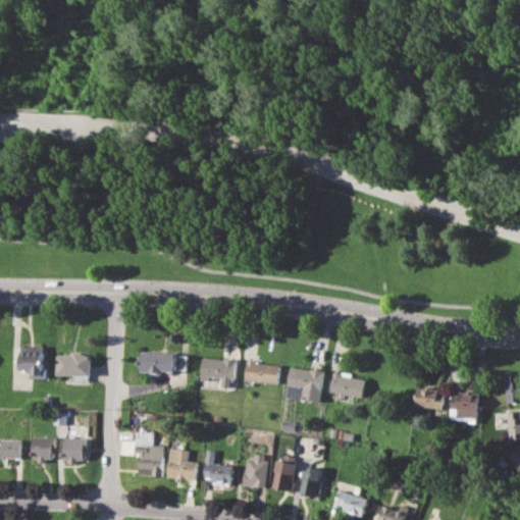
[(20,347),(46,347),(46,379),(32,379),(32,370),(20,370),(20,347)]
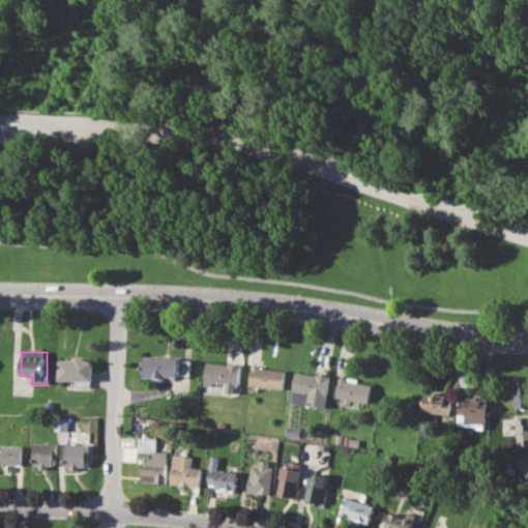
[(59,361),(75,361),(76,357),(92,361),(91,388),(76,388),(75,381),(59,382),(59,361)]
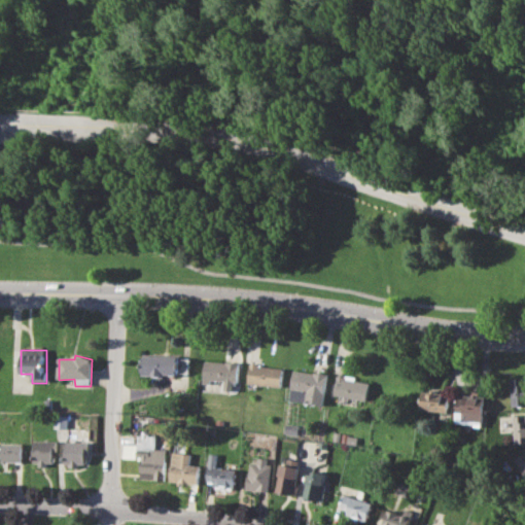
[(143,357),(190,360),(189,375),(178,374),(177,379),(141,377),(143,357)]
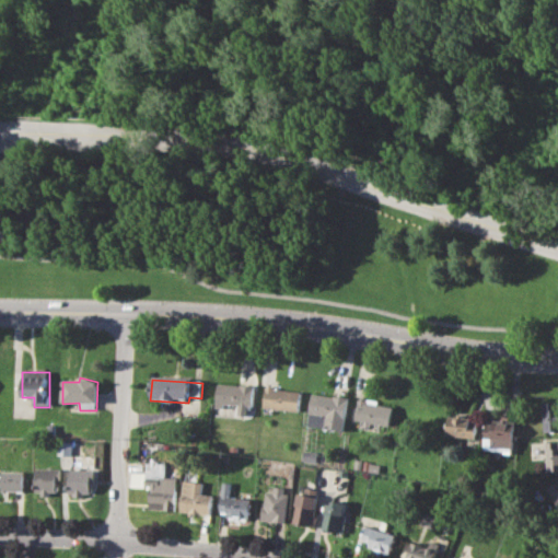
[(218,383),(253,387),(251,406),(246,406),(245,416),(239,415),(239,407),(224,406),(223,410),(216,409),(218,383)]
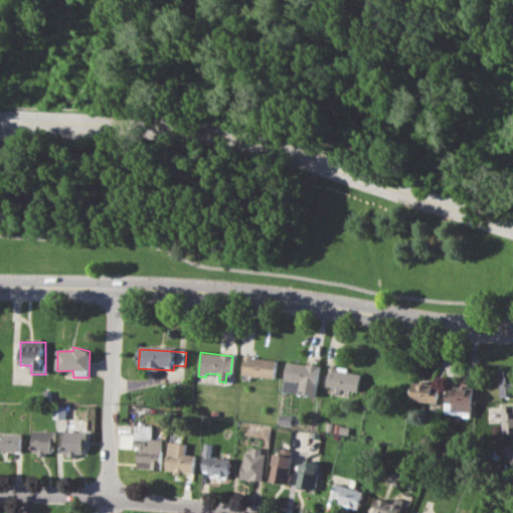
[(243,357),(276,362),(274,379),(240,375),(243,357)]
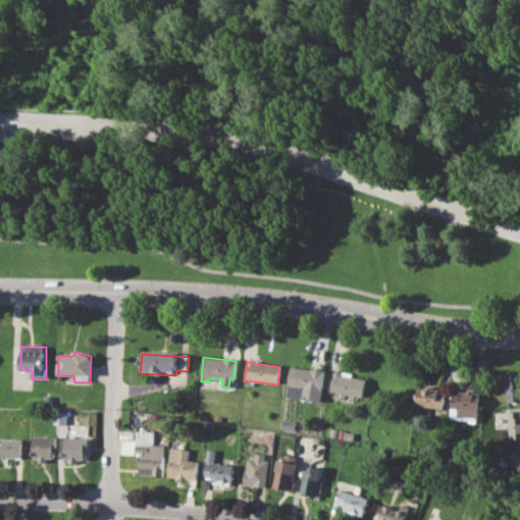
[(291,368),(323,372),(318,402),(286,398),(291,368)]
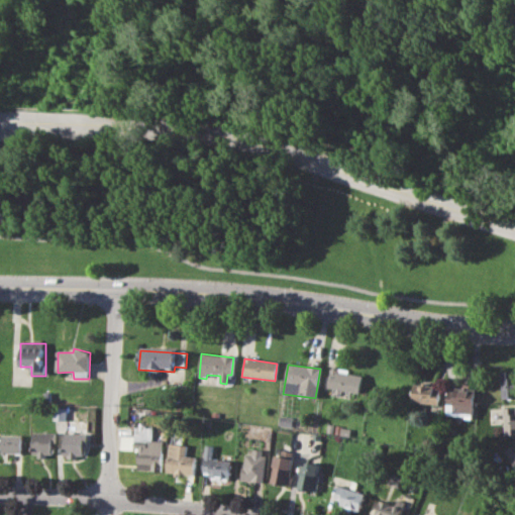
[(329,370),(364,376),(359,394),(326,388),(329,370)]
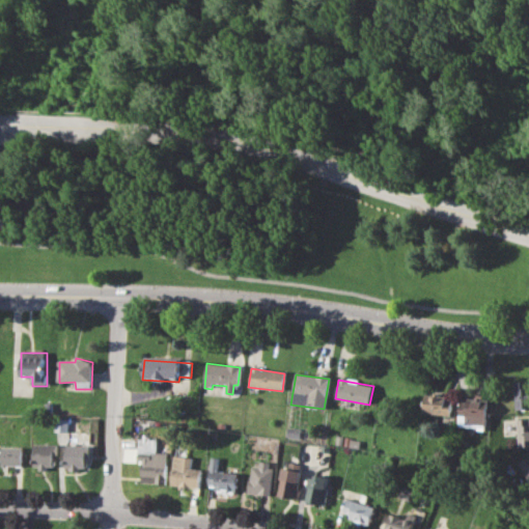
[(512,382),(528,381),(528,410),(514,412),(512,382)]
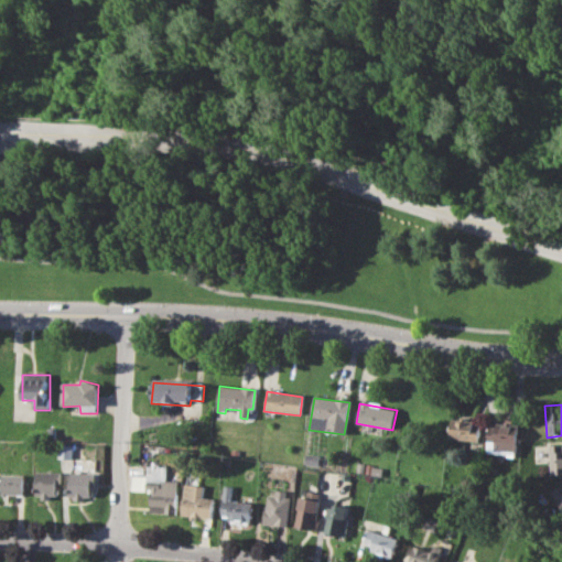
[(451,419),(474,421),(473,427),(482,428),(479,442),(449,439),(451,419)]
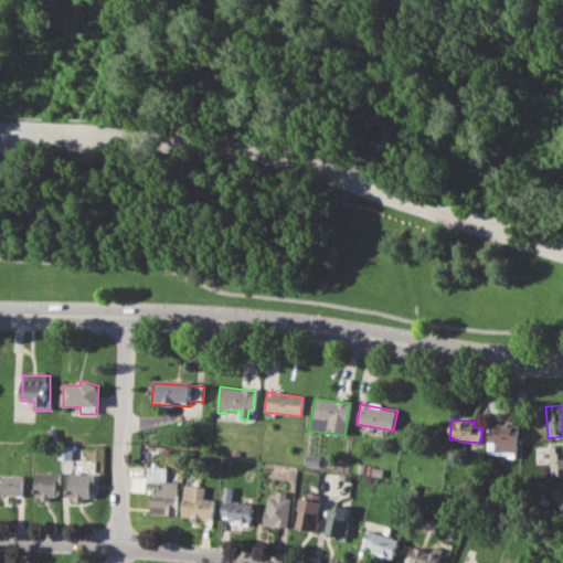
[(490,429),(497,429),(497,423),(519,425),(516,455),(495,453),(496,445),(489,444),(490,429)]
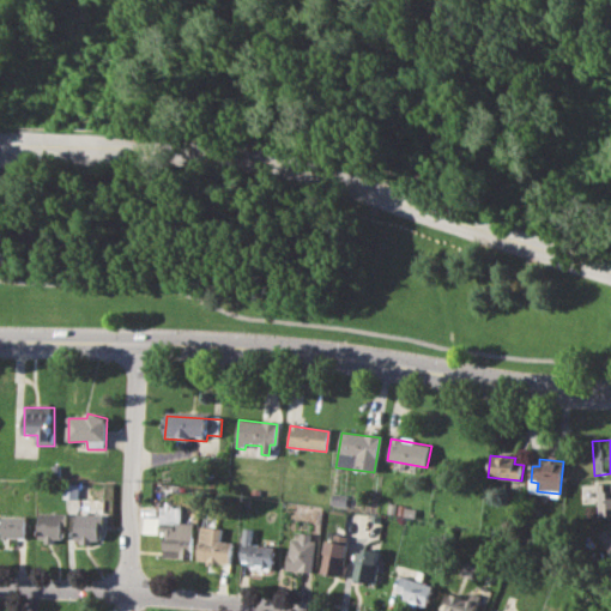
[(596,484),(610,483),(610,516),(599,519),(596,484)]
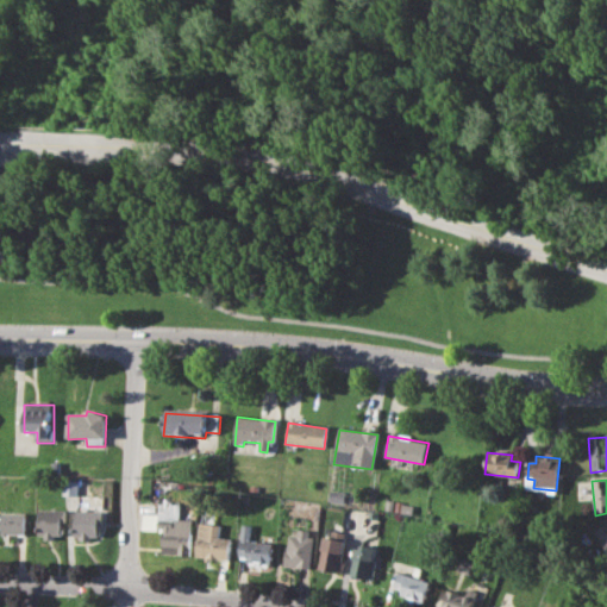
[(63,482),(77,482),(77,498),(62,498),(63,482)]
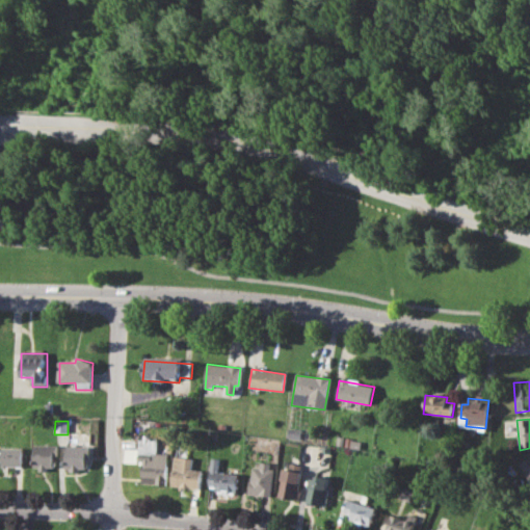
[(287,429),(301,431),(300,442),(285,440),(287,429)]
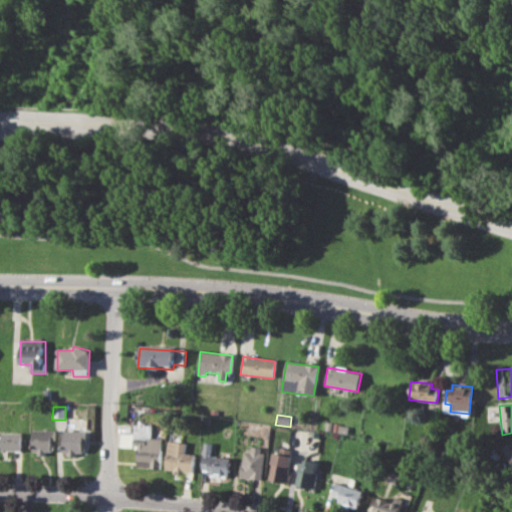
[(326,423),(338,425),(336,434),(324,432),(326,423)]
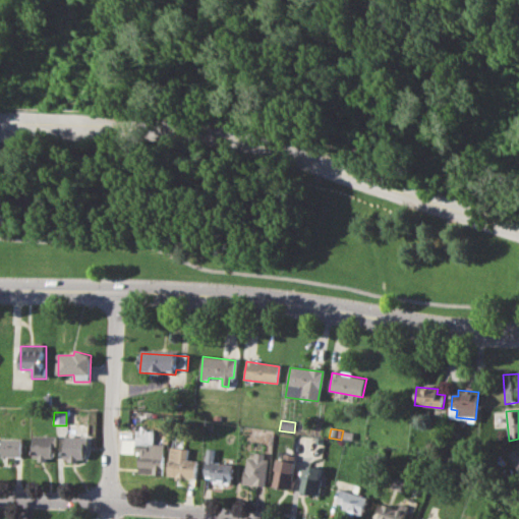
[(135,431),(153,433),(153,445),(164,446),(162,476),(138,474),(139,454),(122,453),(123,440),(134,441),(135,431)]
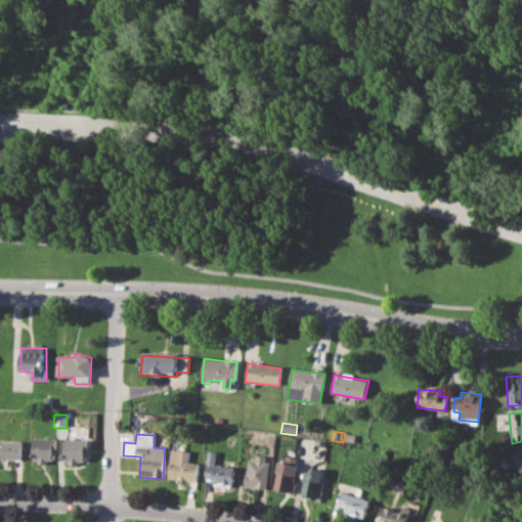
[(347,435),(356,436),(355,444),(346,443),(347,435)]
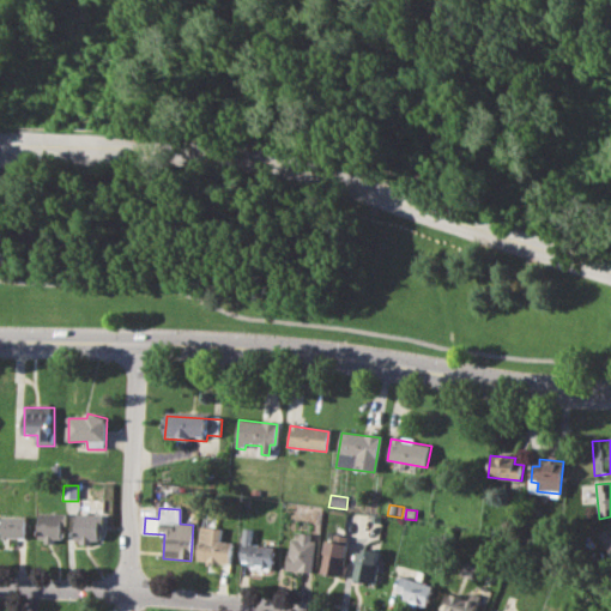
[(40,513),(66,514),(65,539),(55,539),(54,545),(46,545),(46,538),(38,538),(40,513)]
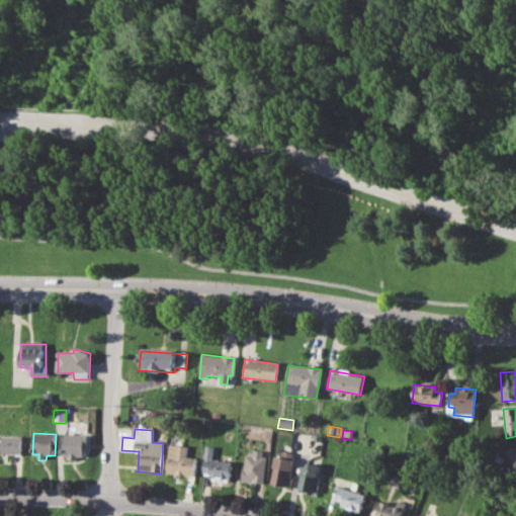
[(65,435),(86,436),(86,457),(78,456),(78,461),(69,461),(69,455),(64,455),(65,435)]
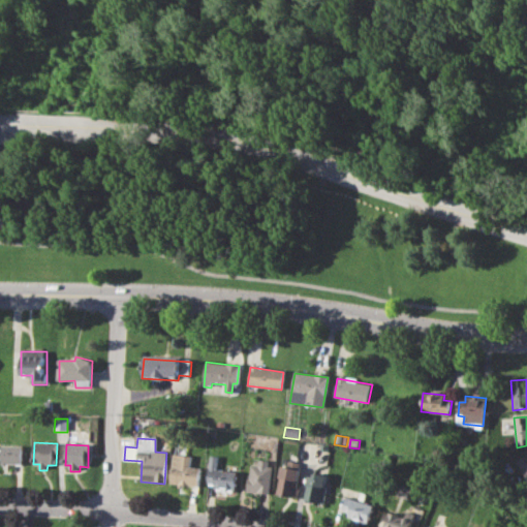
[(1,445),(23,445),(23,465),(2,465),(2,461),(0,461),(0,450),(1,450),(1,445)]
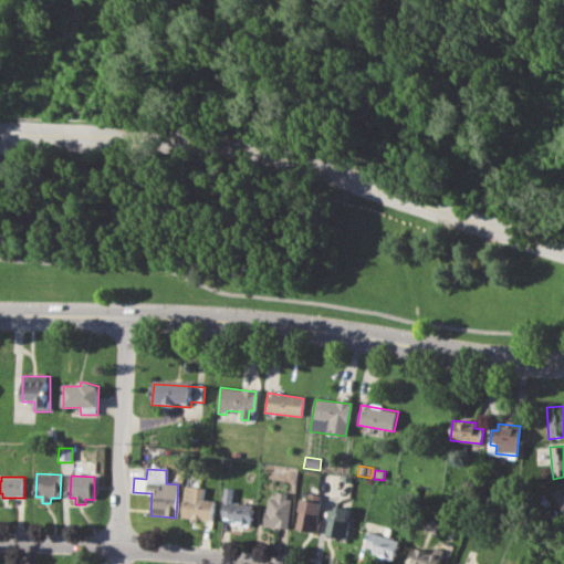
[(185,488),(202,490),(201,501),(213,502),(211,522),(202,522),(202,524),(190,523),(190,520),(181,519),(185,488)]
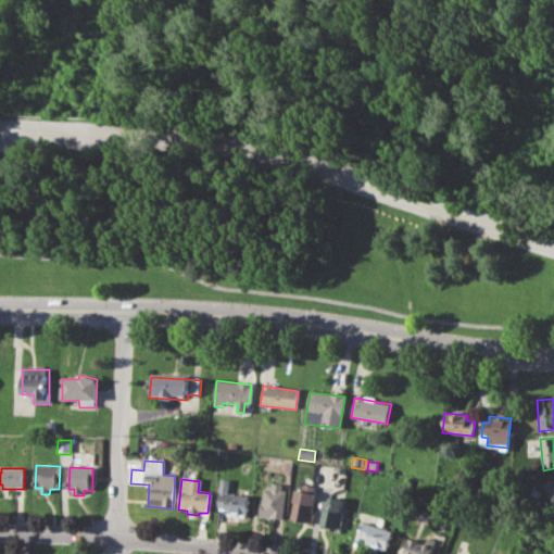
[(219,479),(228,480),(227,495),(247,498),(244,516),(223,514),(224,508),(216,507),(219,479)]
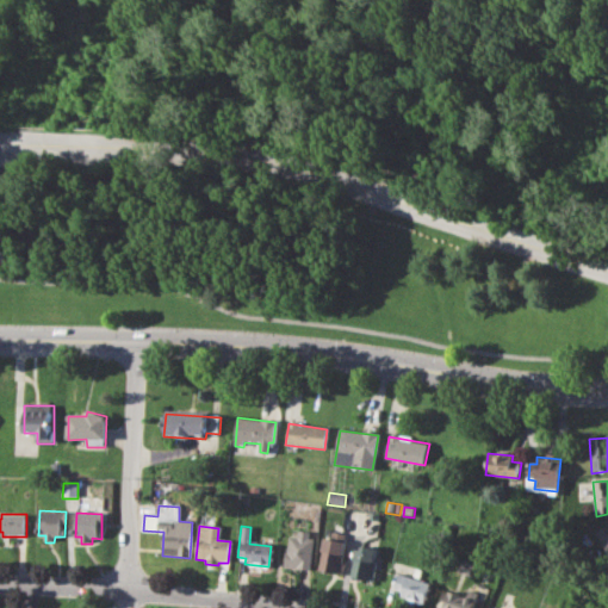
[(607,558),(595,533),(607,526),(607,558)]
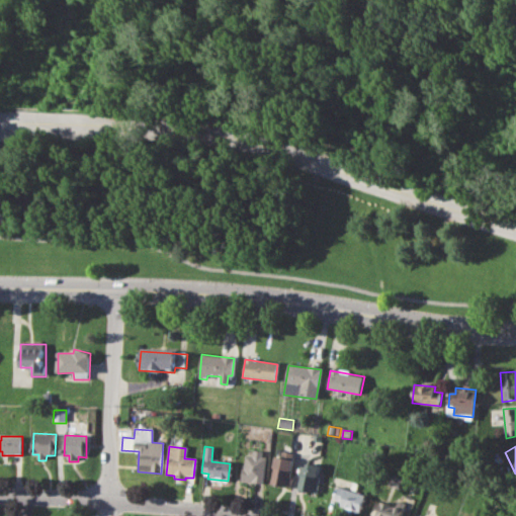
[(252,450),(261,451),(261,456),(266,456),(263,485),(240,483),(241,468),(245,468),(246,455),(251,455),(252,450)]
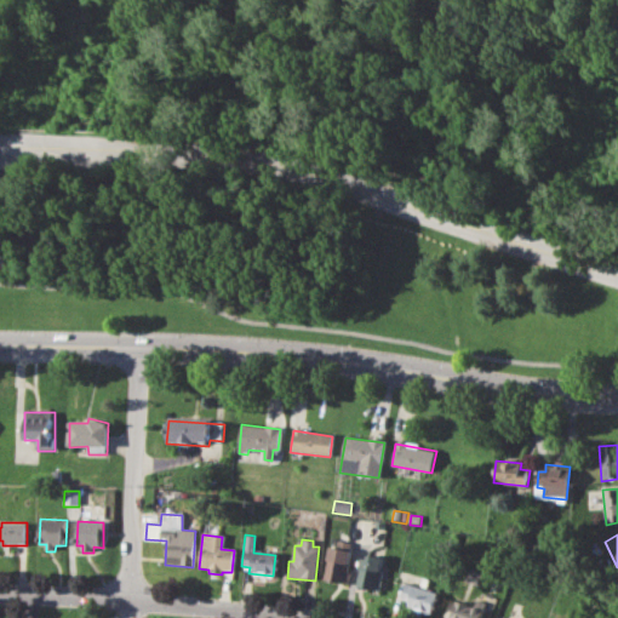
[(336,542),(350,544),(344,573),(349,574),(348,585),(321,581),(327,547),(335,548),(336,542)]
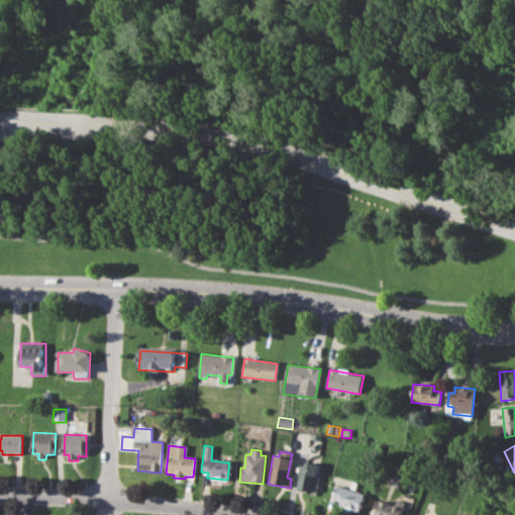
[(301,466),(305,467),(306,461),(319,465),(313,494),(296,491),(301,466)]
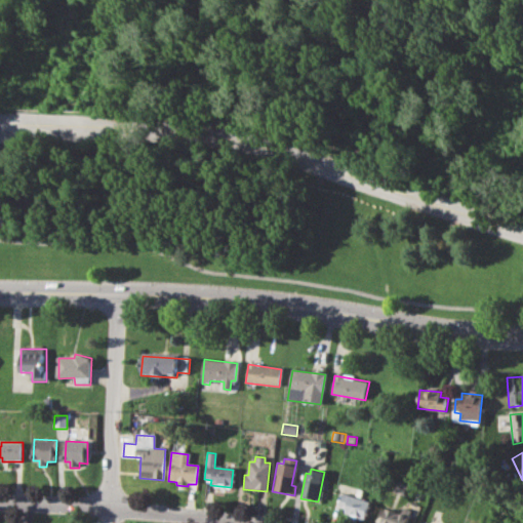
[(344,494),(354,497),(356,489),(364,492),(362,499),(370,503),(365,520),(337,512),(344,494)]
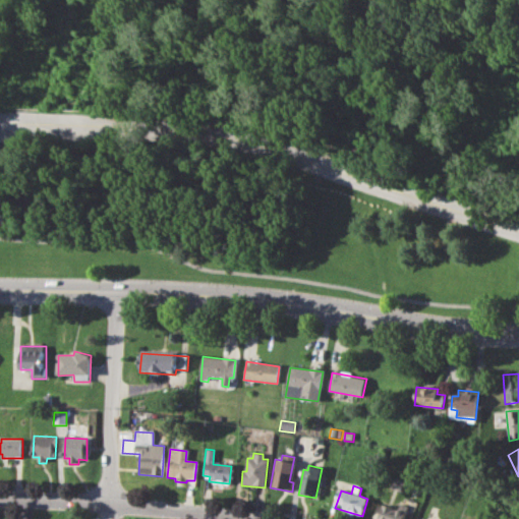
[(378,518),(383,505),(397,510),(399,504),(407,507),(402,518),(378,518)]
